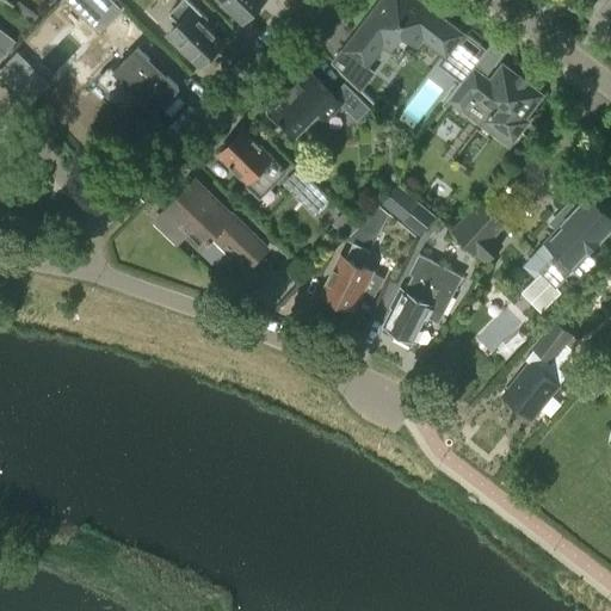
[(17,0),(13,6),(32,22),(37,16),(17,0)]
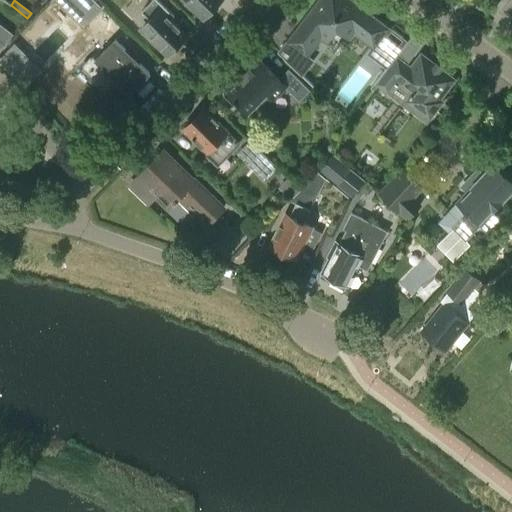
[(94,0),(55,0),(56,0),(83,27),(102,8),(94,0)]
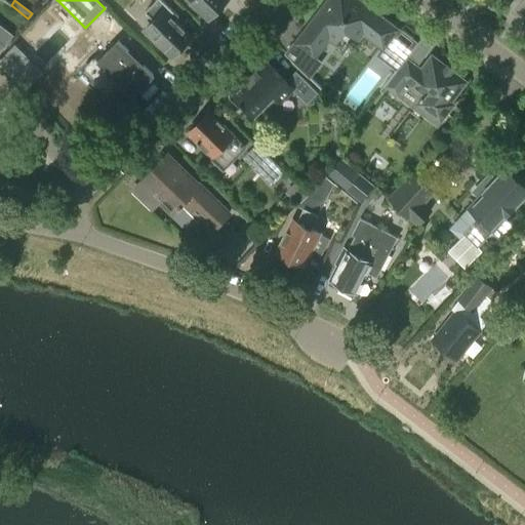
[(182,46),(191,36),(175,21),(179,17),(161,0),(156,0),(145,12),(154,22),(146,30),(171,56),(174,53),(177,53),(182,49),(182,46)]
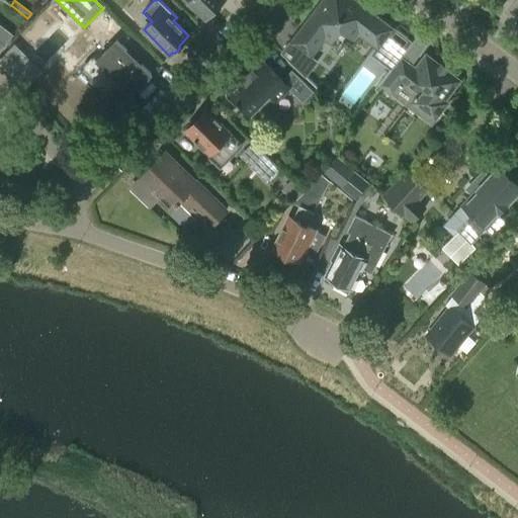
[(223,0),(186,0),(205,18),(208,16),(211,16),(216,11),(214,9),(223,0)]
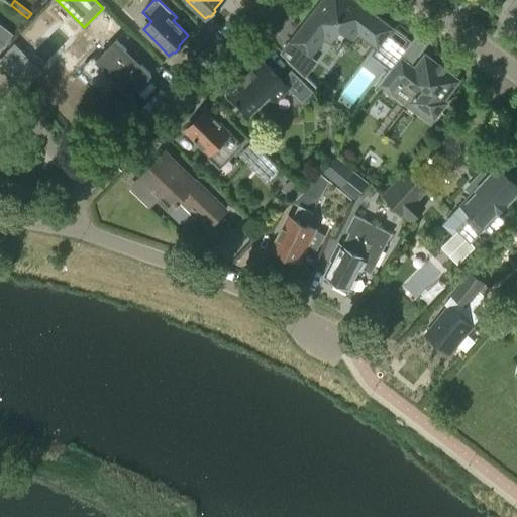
[(393,29),(353,0),(322,0),(290,42),(309,58),(324,38),(330,42),(340,29),(353,39),(357,33),(378,48),(393,29)]
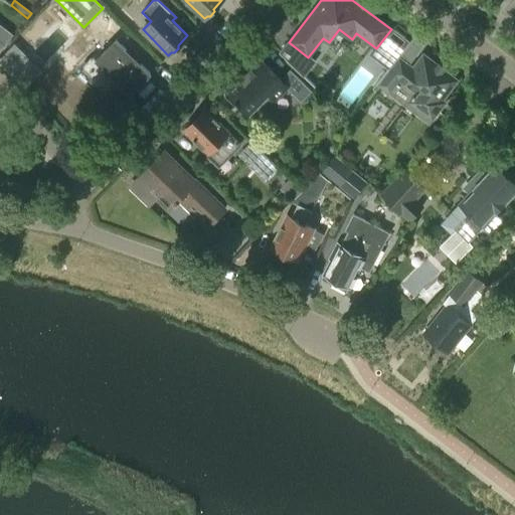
[(131,96),(151,73),(116,39),(95,60),(131,96)]
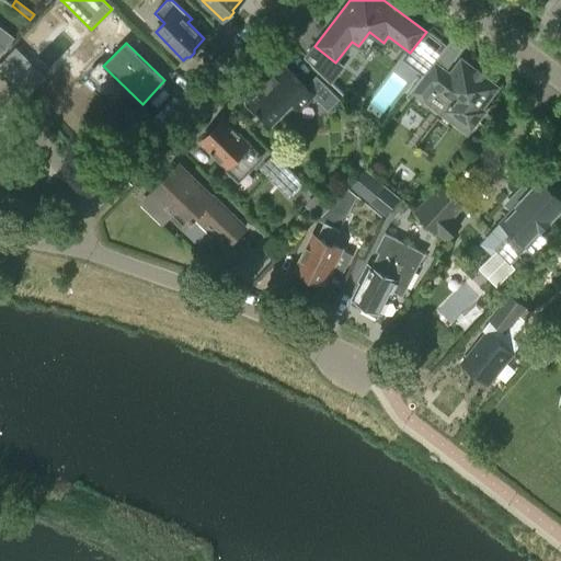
[(26,61),(15,50),(0,68),(0,69),(10,79),(26,61)]
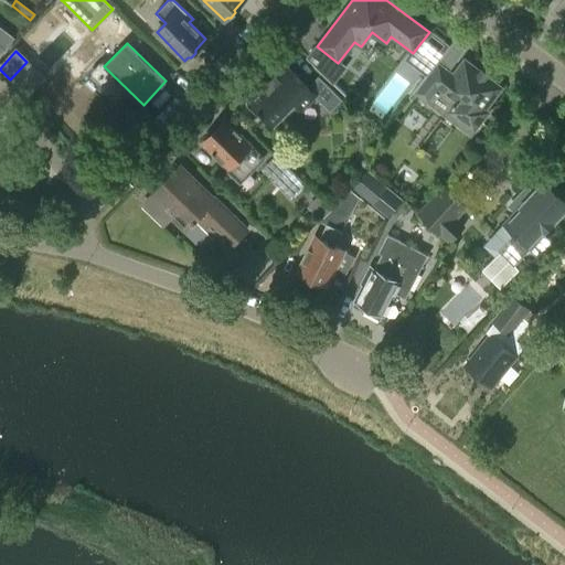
[(427,104),(438,89),(456,104),(449,112),(473,131),(488,113),(486,110),(502,88),(484,75),(487,72),(483,70),(481,73),(465,60),(454,74),(438,61),(414,93),(427,104)]
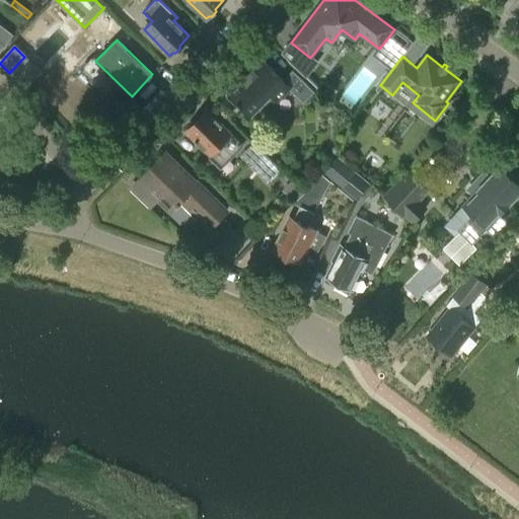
[(314,91),(292,70),(283,80),(263,60),(243,78),(240,75),(225,91),(228,94),(226,96),(238,107),(240,105),(250,116),(272,95),(277,100),(289,89),(303,103),(314,91)]
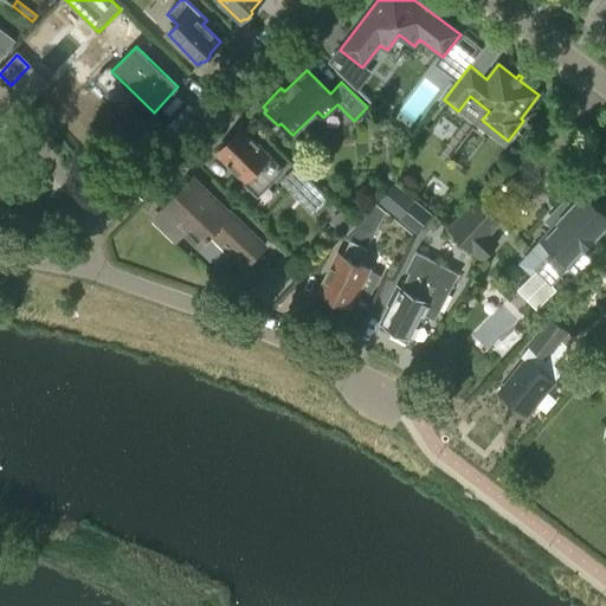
[(240,129),(218,153),(240,175),(237,180),(247,191),(259,178),(265,182),(278,168),(266,158),(268,156),(240,129)]
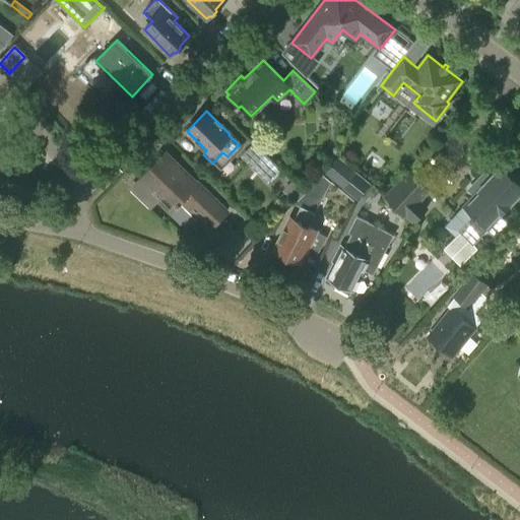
[(180,204),(179,202),(180,201),(208,230),(226,211),(166,152),(131,188),(150,206),(157,199),(170,211),(176,205),(177,207),(180,204)]
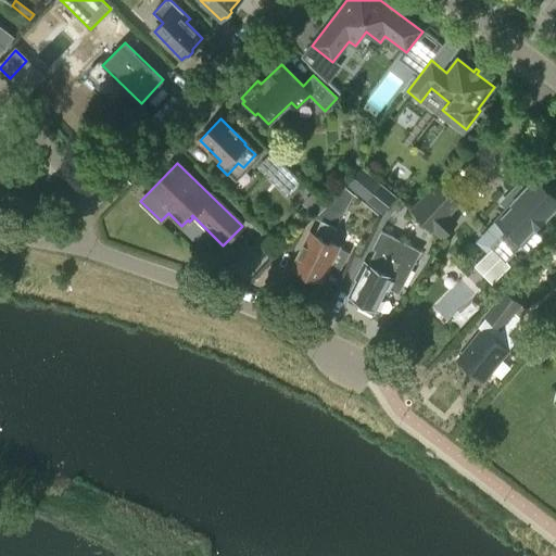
[(281,163),(267,177),(287,196),(301,181),(281,163)]
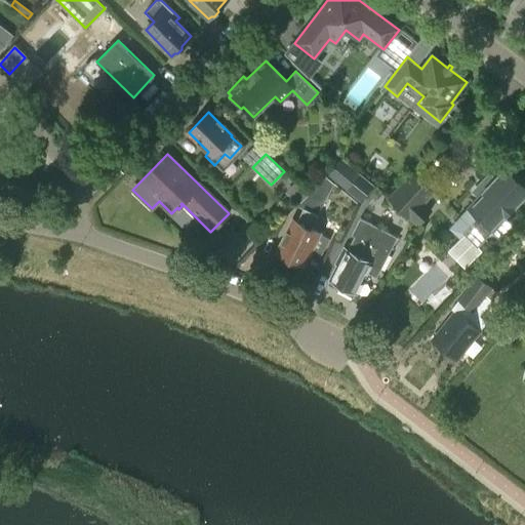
[(346,188),(359,171),(339,156),(326,172),(346,188)]
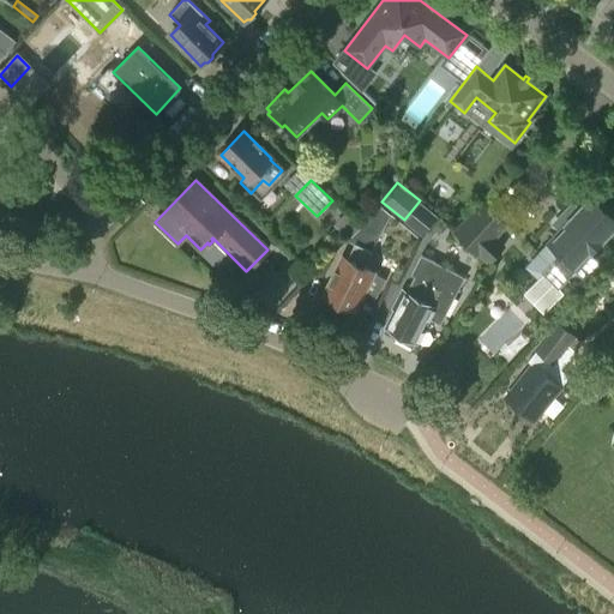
[(583,278),(600,262),(590,252),(613,228),(613,220),(590,197),(575,212),(570,209),(554,224),(560,229),(547,241),(548,242),(524,268),(537,280),(542,275),(558,289),(576,271),(583,278)]
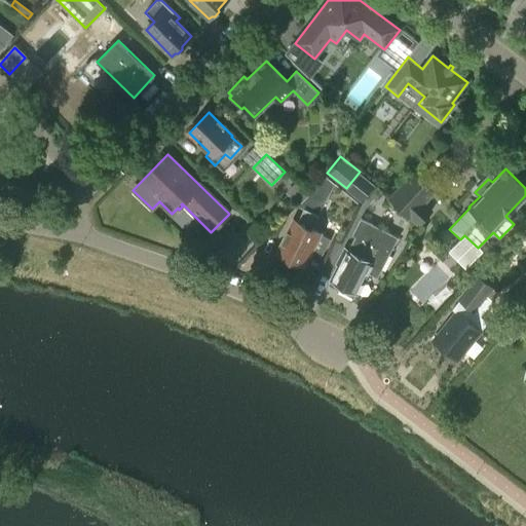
[(412,172),(409,174),(387,197),(417,225),(430,210),(422,202),(434,191),(412,172)]
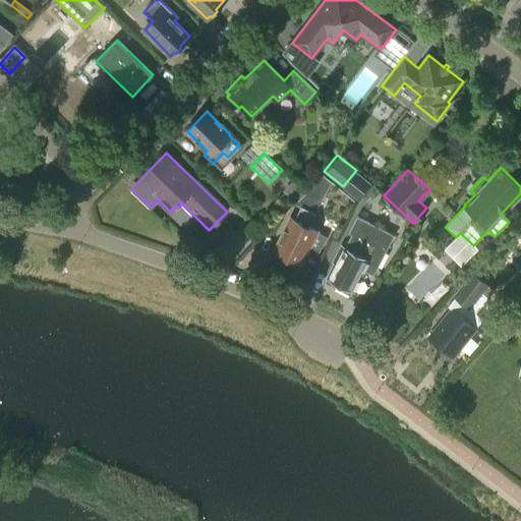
[(330,183),(320,177),(309,189),(323,196),(330,183)]
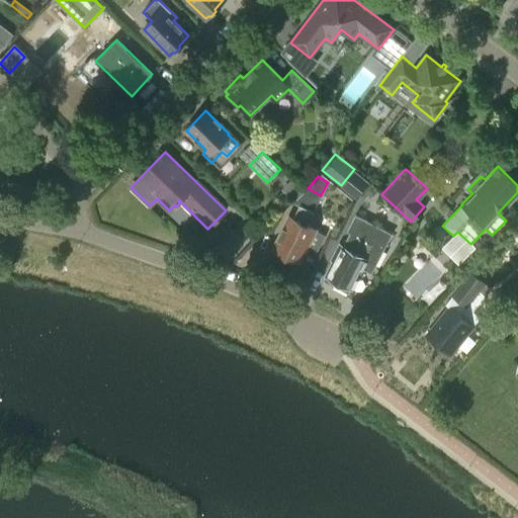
[(319,251),(326,237),(315,232),(316,230),(307,226),(313,213),(298,206),(292,219),(289,217),(273,249),(299,262),(308,246),(319,251)]
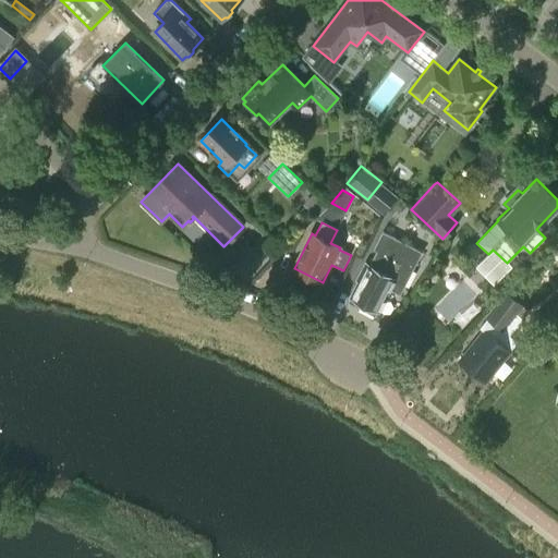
[(361,275),(363,276),(351,298),(349,303),(375,317),(391,284),(402,290),(424,247),(385,228),(376,245),(379,246),(372,262),(368,259),(361,275)]
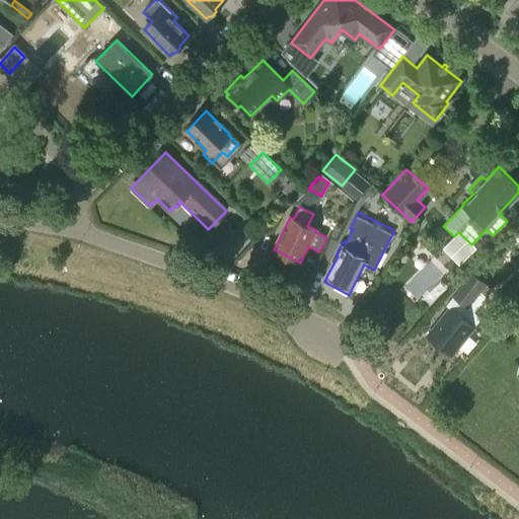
[(255,241),(265,233),(252,221),(244,229),(255,241)]
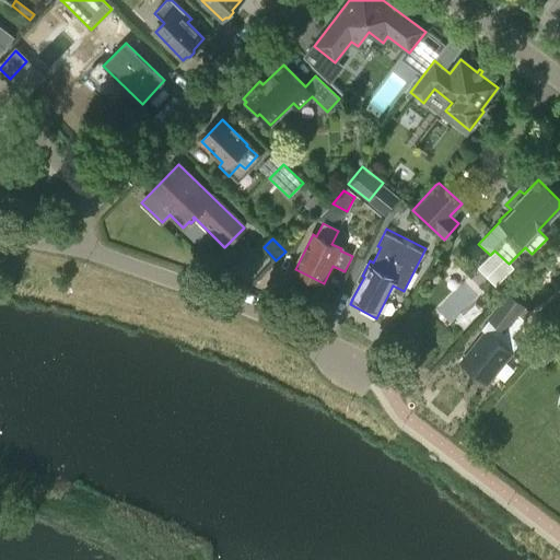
[(510,295),(482,329),(486,331),(461,362),(487,384),(513,353),(500,342),(499,336),(523,306),(510,295)]
